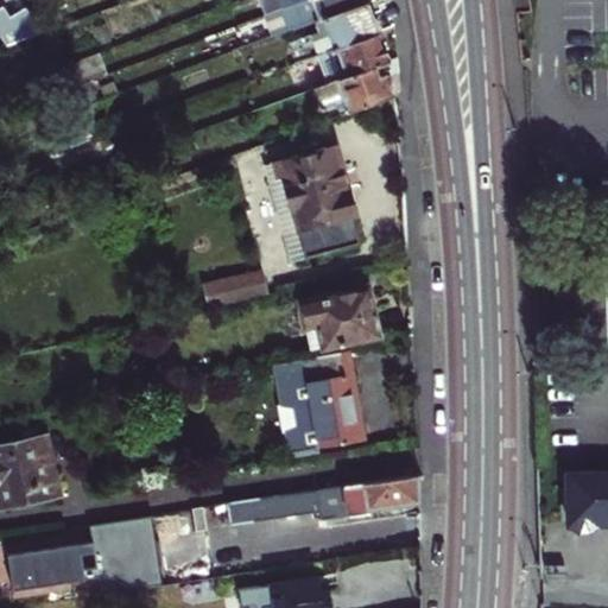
[(261,0),(267,14),(272,13),(286,7),(303,0),(261,0)]
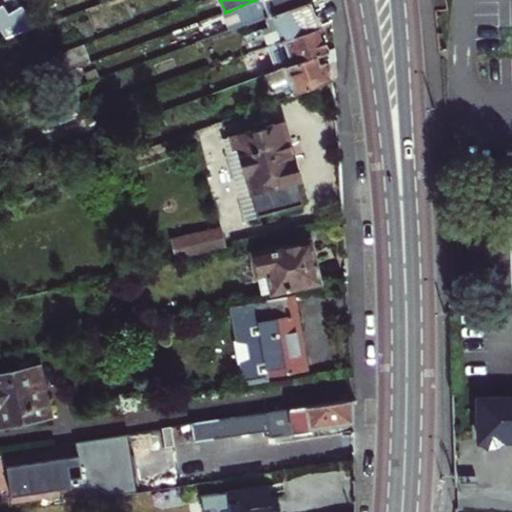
[(255,0),(241,6),(229,11),(235,29),(264,18),(309,1),(308,0),(255,0)]
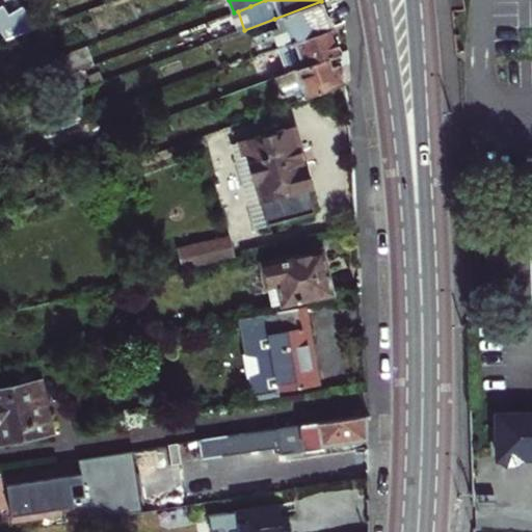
[(321,1),(274,19),(278,28),(285,46),(330,28),(326,15),(321,1)]
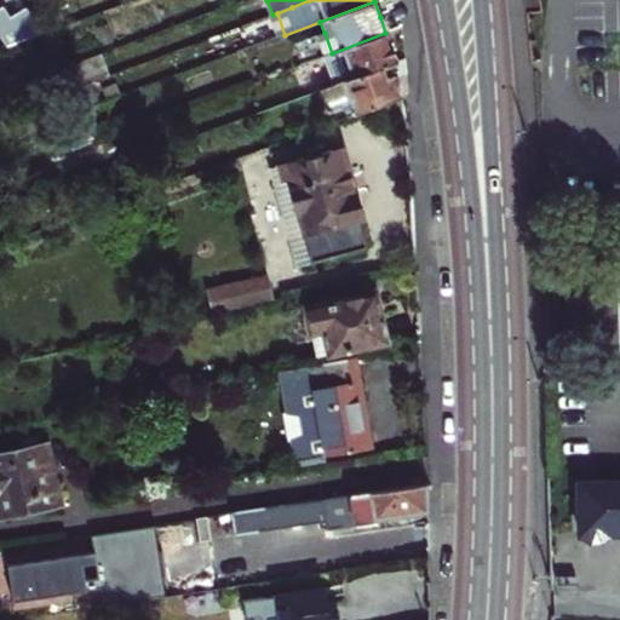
[(5,6),(0,7),(0,33),(7,45),(36,36),(39,35),(27,13),(13,19),(5,6)]
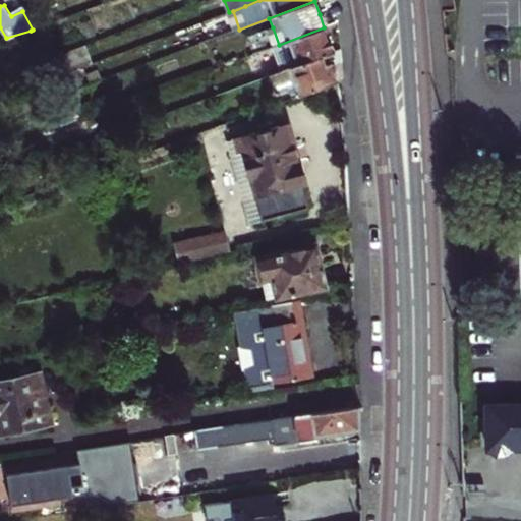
[(27,10),(22,11),(33,30),(39,27),(27,10)]
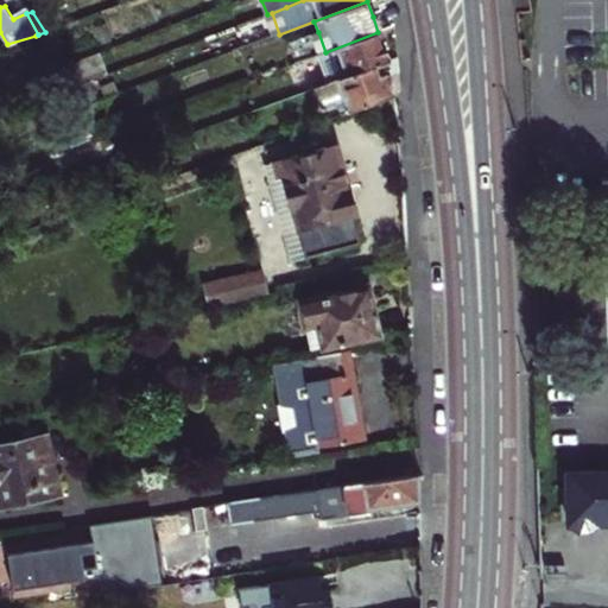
[(311,35),(318,55),(325,52),(318,32),(311,35)]
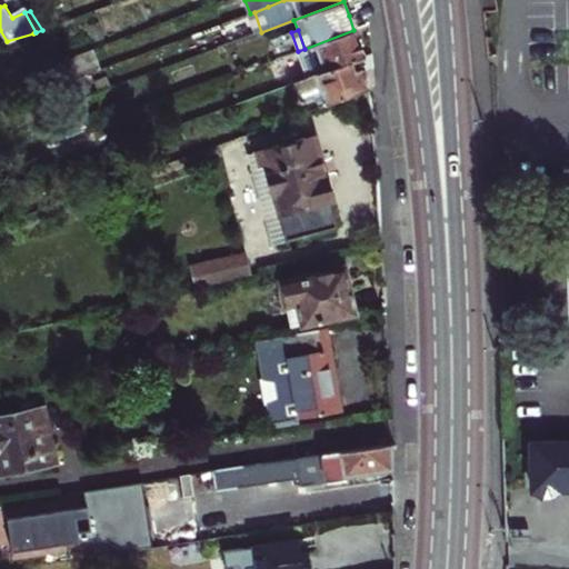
[(353,30),(305,49),(298,51),(307,78),(315,76),(357,60),(363,57),(358,43),(353,30)]
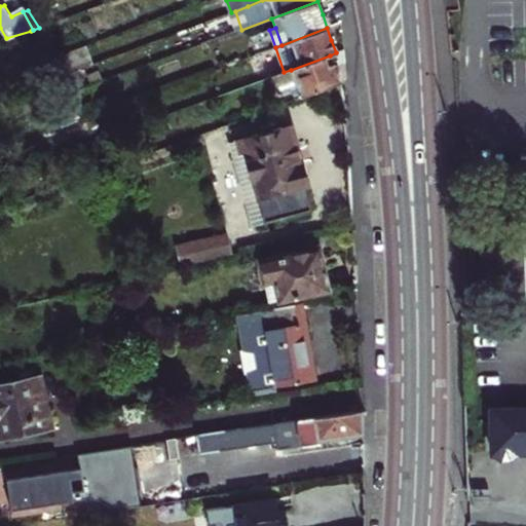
[(92,63),(86,45),(48,60),(59,75),(70,71),(92,63)]
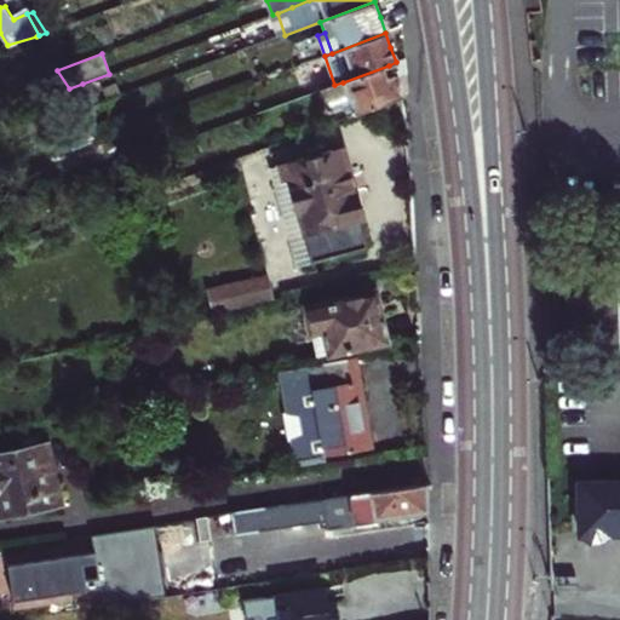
[(343,82),(354,114),(401,96),(399,86),(395,75),(392,78),(389,65),(343,82)]
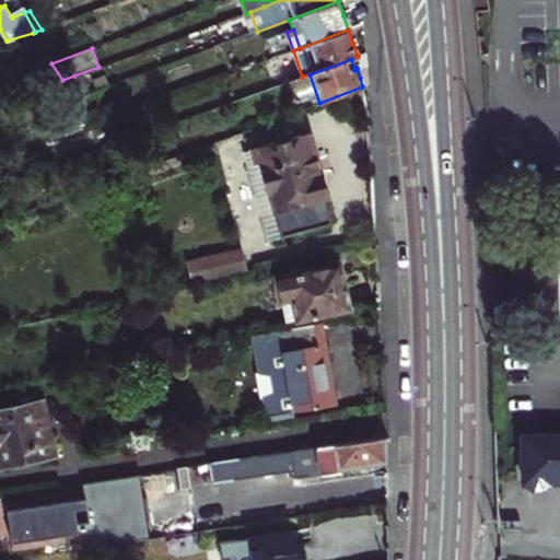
[(62,80),(67,88),(77,84),(74,76),(62,80)]
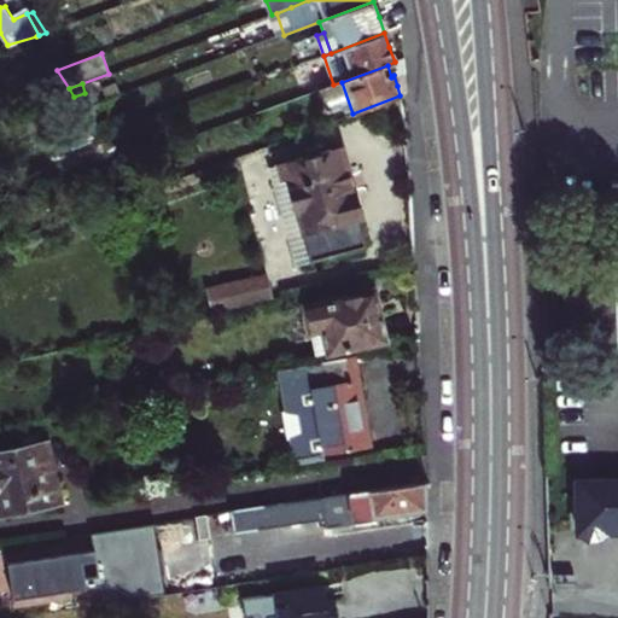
[(93,91),(97,103),(115,95),(110,85),(93,91)]
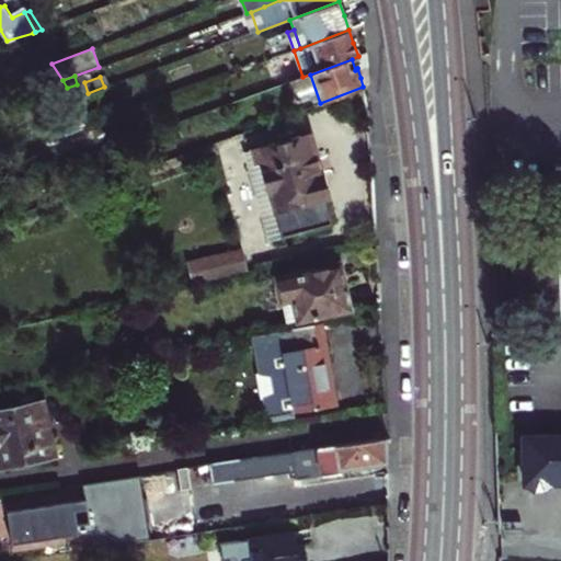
[(104,107),(83,115),(90,125),(110,118),(104,107)]
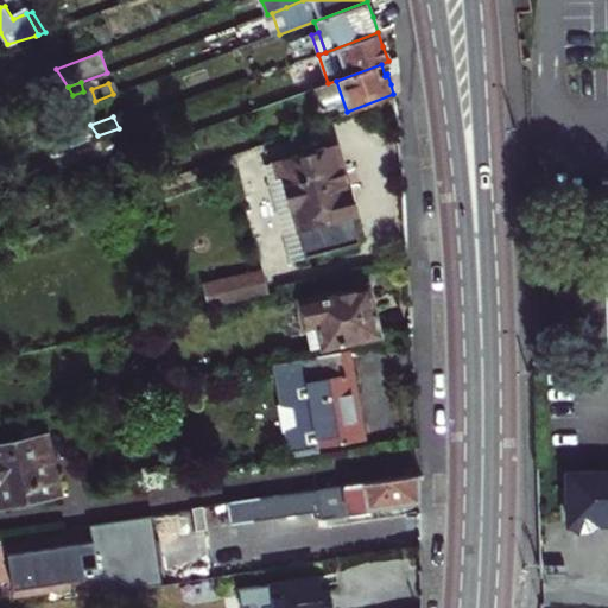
[(352,192),(337,144),(265,164),(292,261),(365,240),(352,192)]
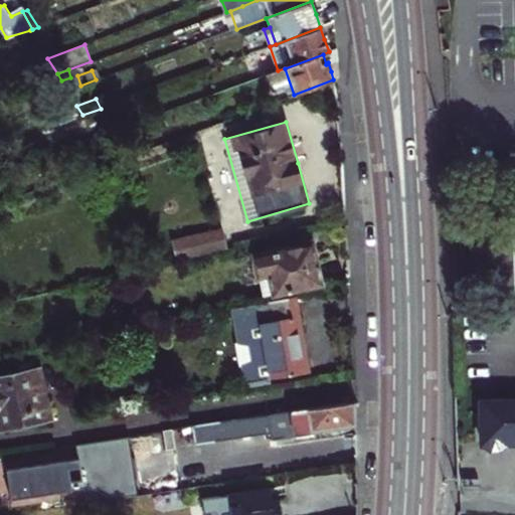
[(222,230),(173,241),(177,259),(225,247),(222,230)]
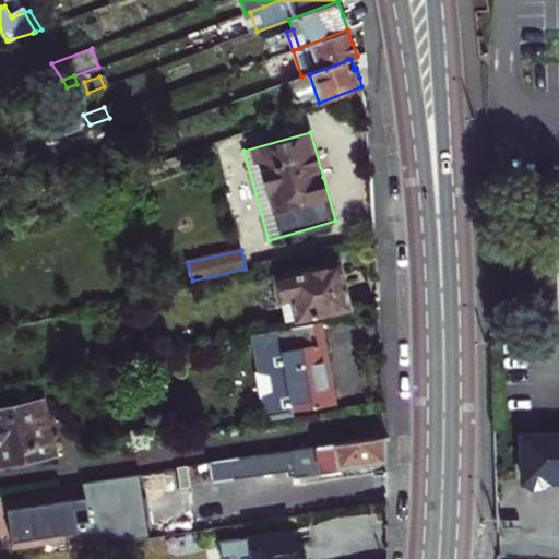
[(339,263),(275,277),(285,321),(348,307),(344,285),(339,263)]
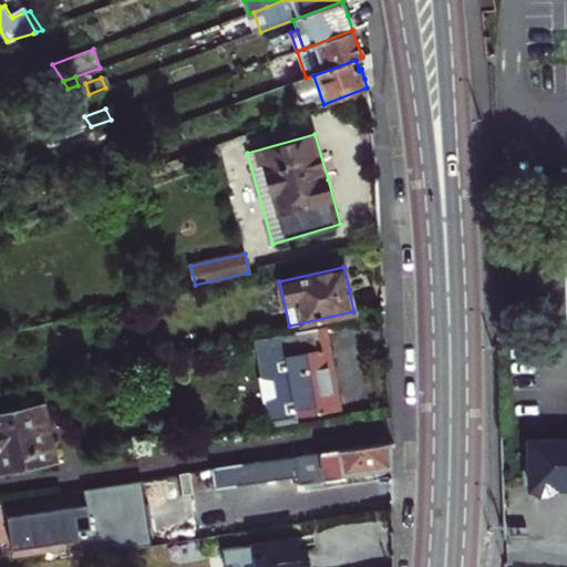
[(264,337),(257,339),(264,378),(279,378),(282,395),(268,401),(271,421),(339,408),(332,367),(325,325),(264,337)]
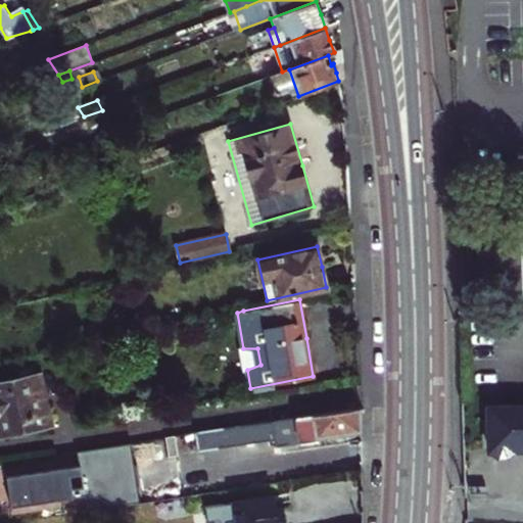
[(41,375),(0,383),(0,434),(52,423),(47,399),(41,375)]
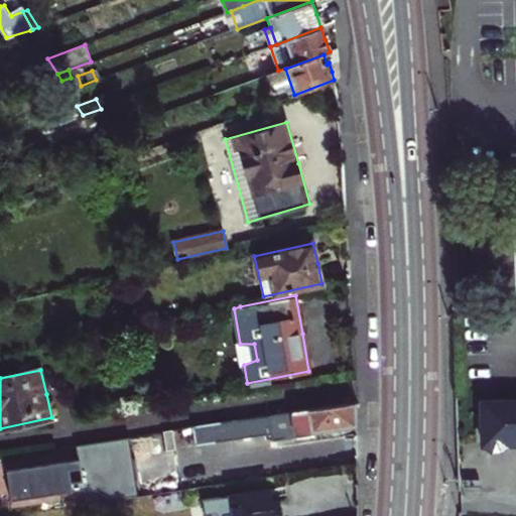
[(515,398),(483,399),(483,444),(493,449),(501,449),(508,444),(515,443),(515,398)]
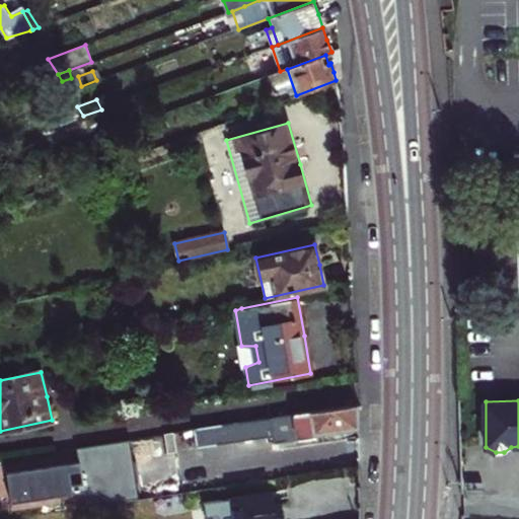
[(194,429),(196,446),(216,443),(216,446),(267,438),(268,441),(274,440),(275,443),(316,437),(315,434),(359,428),(358,417),(358,404),(194,429)]
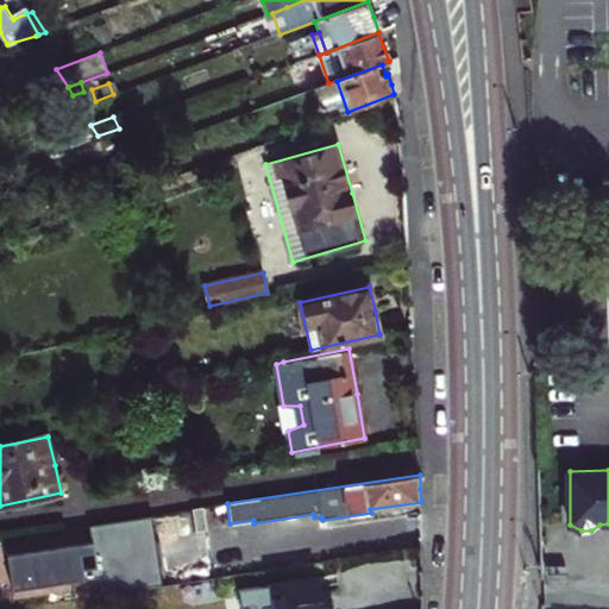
[(326,576),(239,589),(242,604),(256,603),(256,608),(330,608),(328,596),(326,576)]
